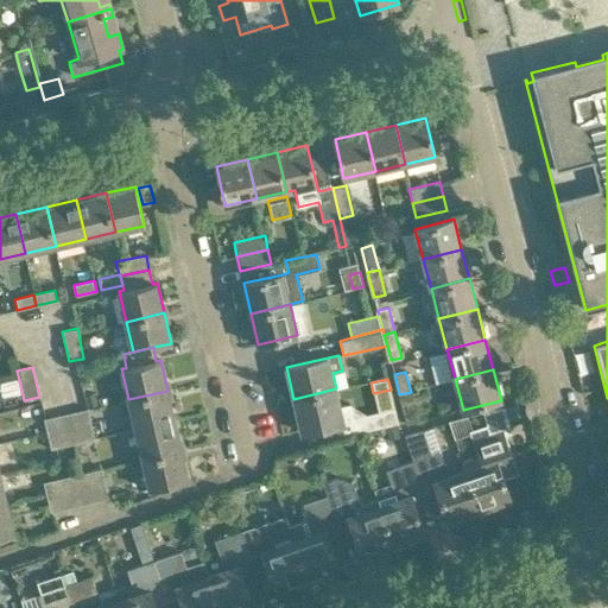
[(336,388),(293,399),(302,432),(344,422),(354,419),(350,404),(340,406),(336,388)]
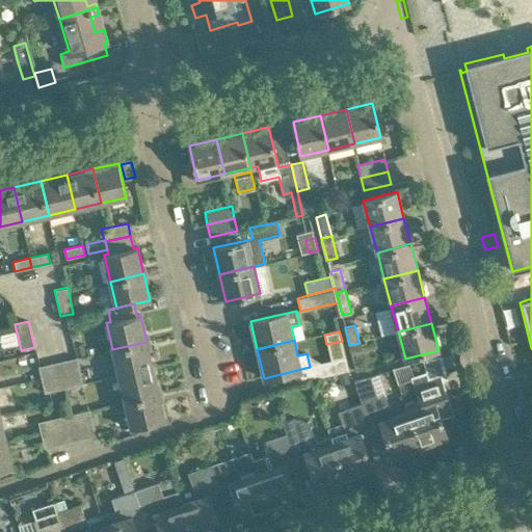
[(147,342),(112,349),(118,375),(153,368),(147,342)]
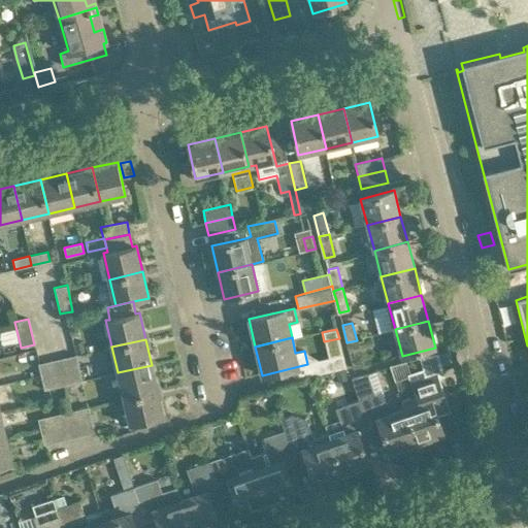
[(357,340),(347,342),(354,368),(363,365),(357,340)]
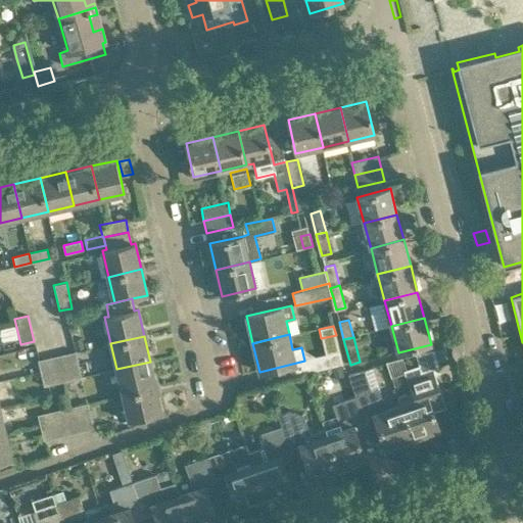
[(80,339),(72,340),(74,350),(82,348),(80,339)]
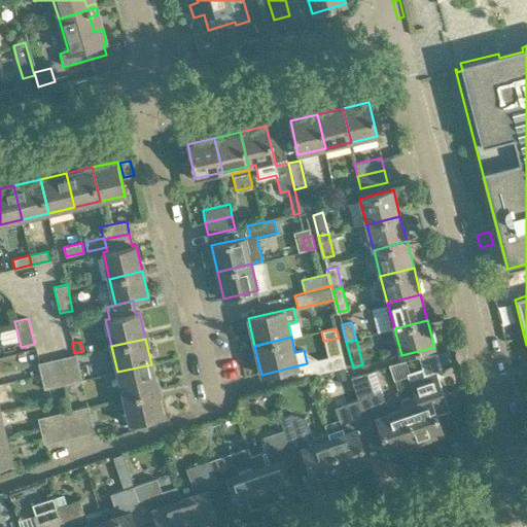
[(307,363),(299,365),(301,377),(346,366),(343,353),(318,359),(304,350),(307,363)]
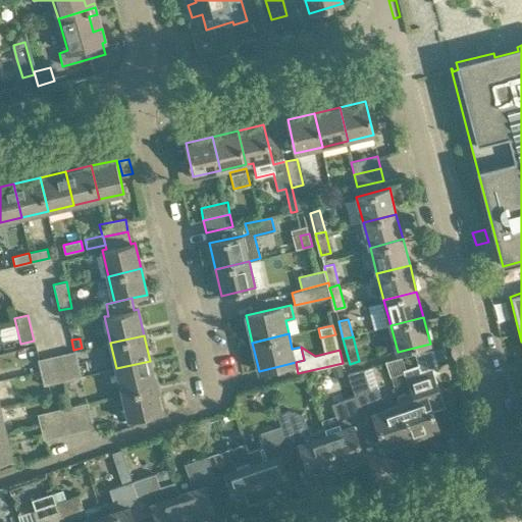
[(412,390),(398,396),(400,404),(400,403),(412,436),(413,440),(426,435),(425,432),(437,427),(429,402),(433,400),(432,397),(439,395),(432,372),(438,370),(431,349),(424,350),(415,353),(419,366),(405,371),(408,377),(412,390)]
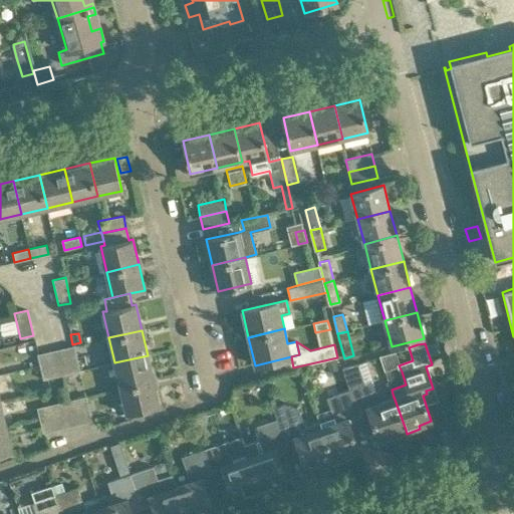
[(73,345),(61,348),(67,373),(79,370),(73,345)]
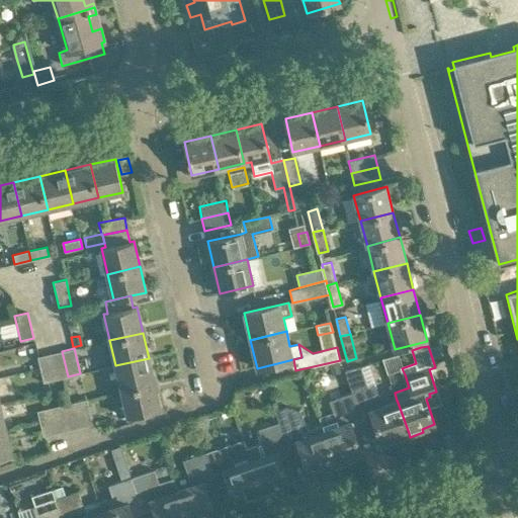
[(62,351),(50,353),(56,379),(68,376),(62,351)]
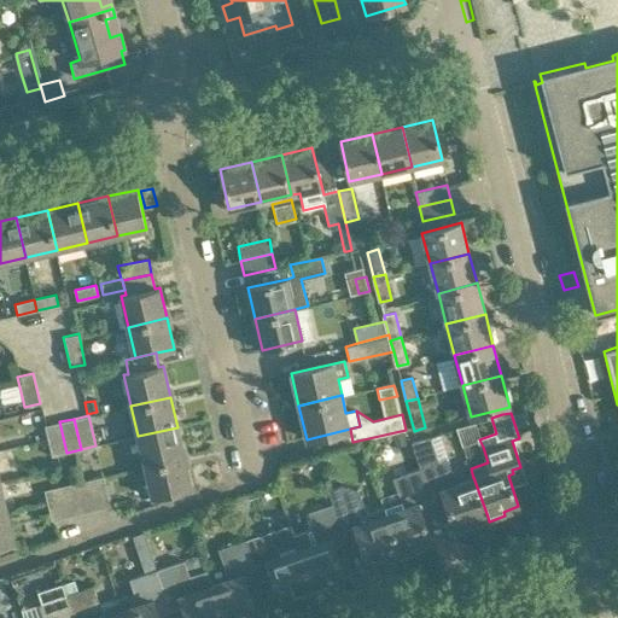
[(44,425),(47,441),(51,456),(66,453),(59,421),(46,425),(44,425)]
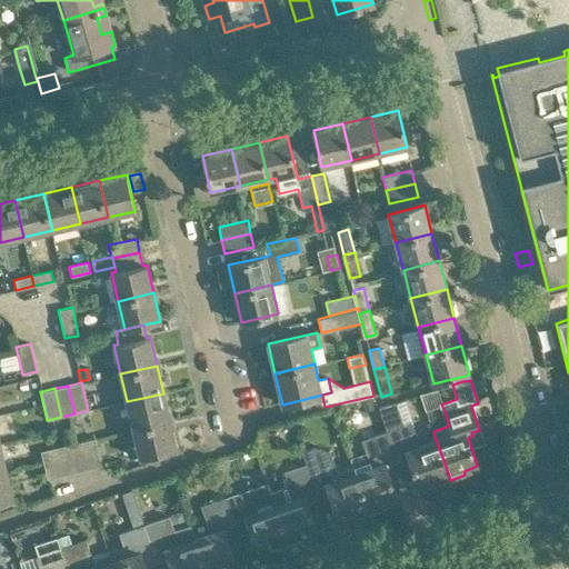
[(163,393),(127,401),(133,430),(170,421),(163,393)]
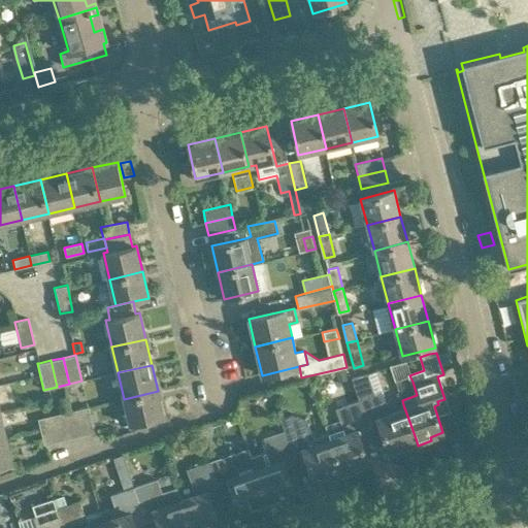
[(345,370),(336,372),(338,382),(348,380),(345,370)]
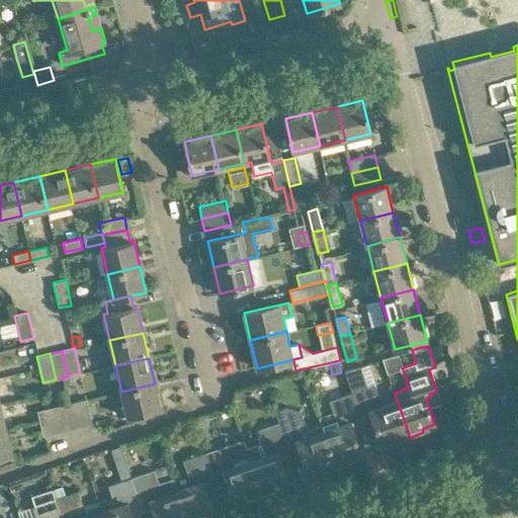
[(360,366),(345,369),(362,420),(372,417),(381,442),(409,433),(397,400),(397,401),(382,405),(375,384),(367,387),(360,366)]
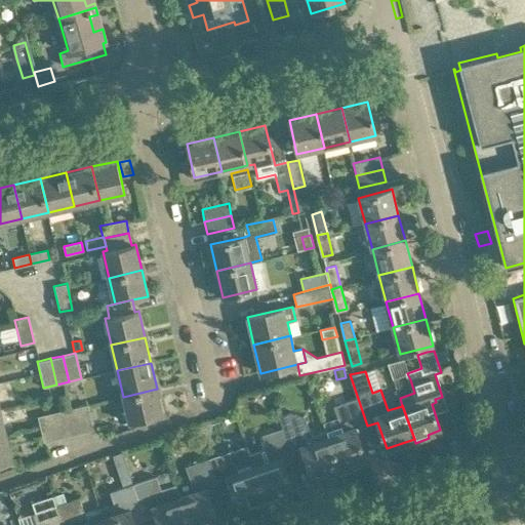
[(367,426),(350,374),(349,375),(356,398),(333,406),(337,417),(324,422),(326,431),(328,436),(339,469),(366,460),(356,430),(367,426)]
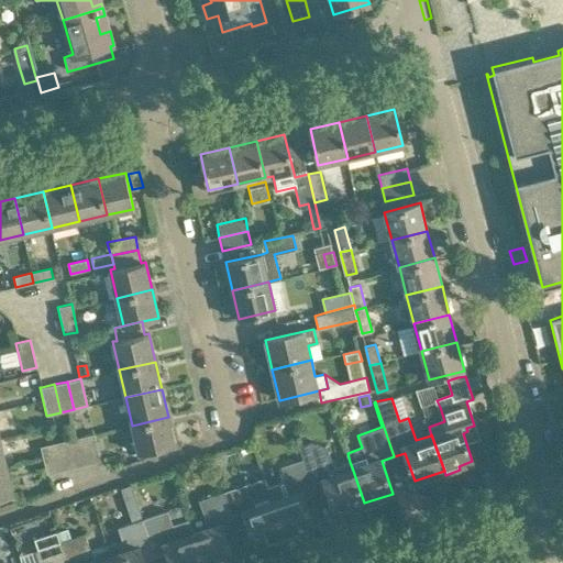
[(168,417),(132,426),(139,453),(175,444),(168,417)]
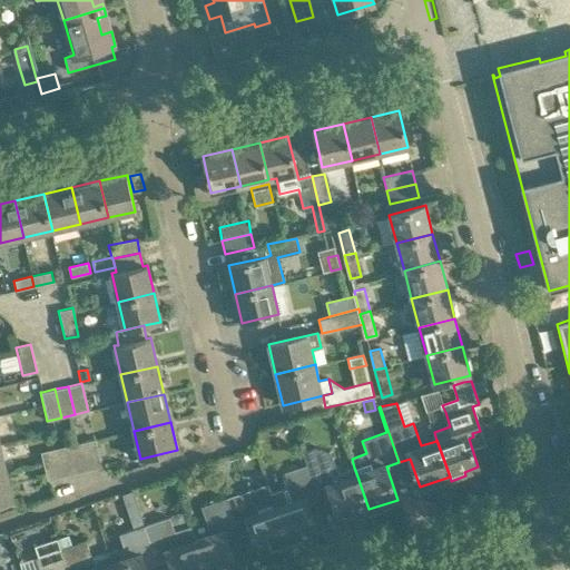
[(96,440),(81,443),(89,471),(102,468),(96,440)]
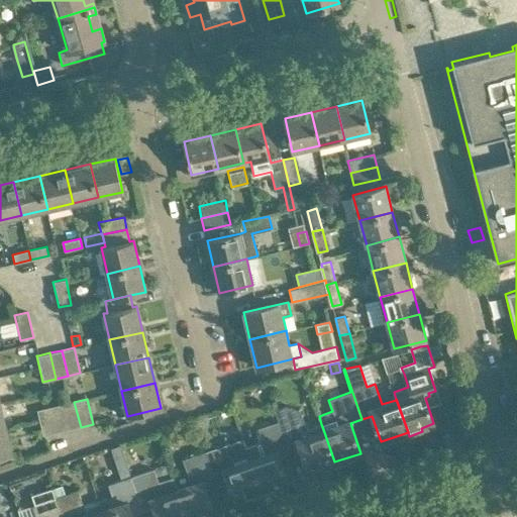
[(74,402),(62,405),(69,430),(81,427),(74,402)]
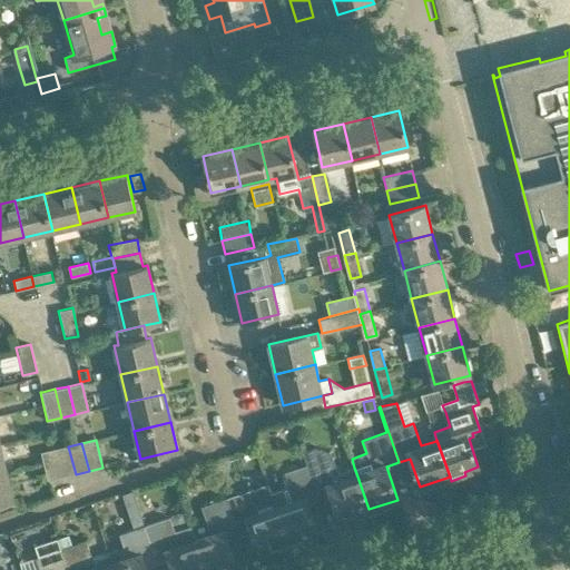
[(68,446),(55,450),(61,478),(76,474),(68,446)]
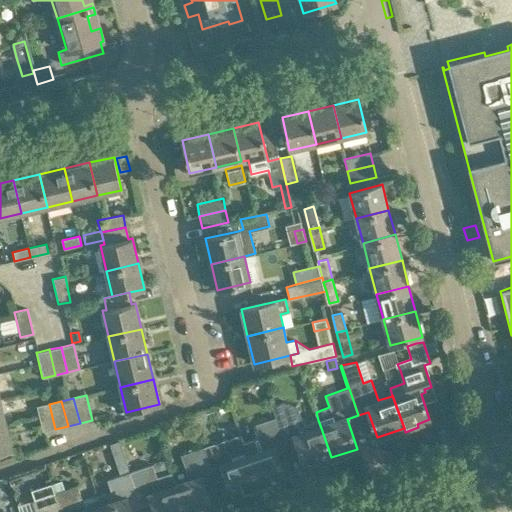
[(331,457),(320,425),(318,420),(304,425),(299,409),(298,409),(297,406),(282,402),(272,405),(286,445),(295,441),(304,467),(331,457)]
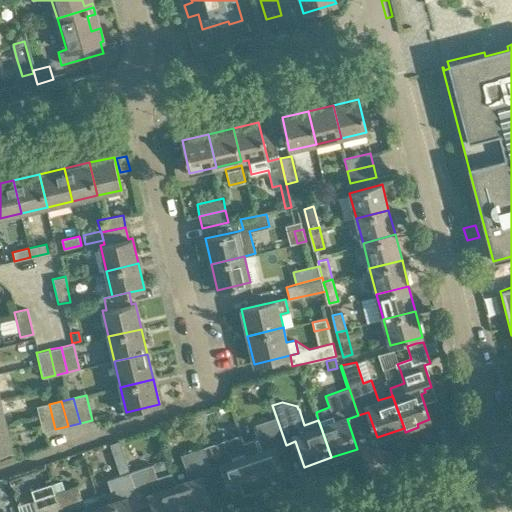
[(49,404),(37,407),(38,412),(43,432),(55,429),(49,404)]
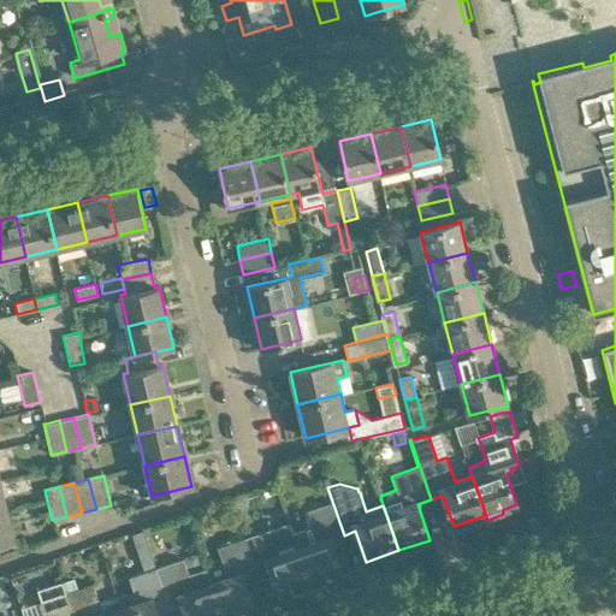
[(309,527),(294,533),(312,586),(343,575),(330,539),(344,535),(327,487),(326,489),(330,502),(313,508),(304,511),(309,527)]
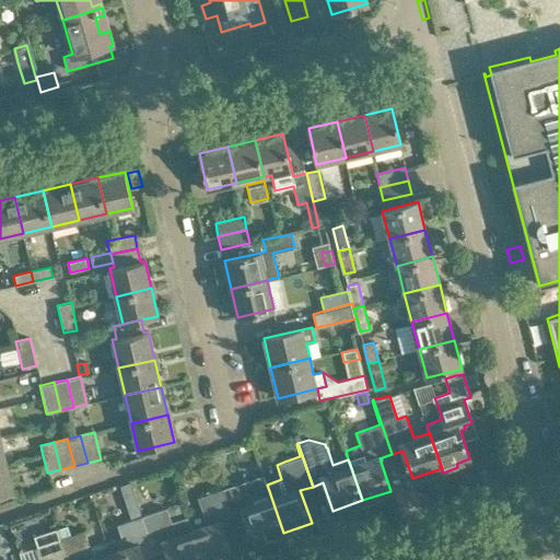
[(7,465),(0,466),(0,494),(13,492),(7,465)]
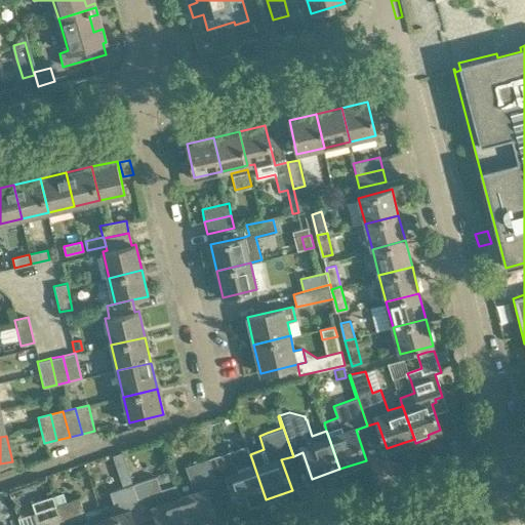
[(236,448),(209,457),(217,481),(218,486),(229,483),(238,509),(266,499),(250,454),(246,445),(236,448)]
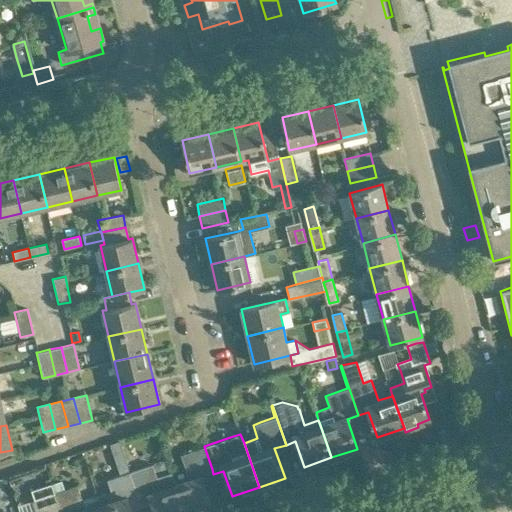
[(202,478),(213,474),(212,469),(204,446),(185,452),(185,454),(181,455),(189,479),(176,484),(184,511),(199,511),(212,508),(202,478)]
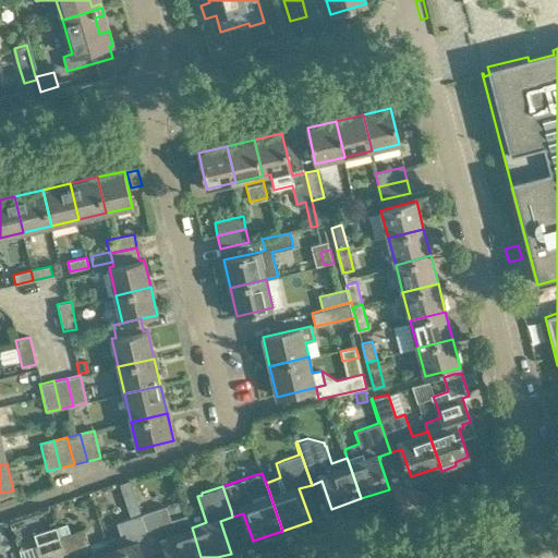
[(201,557),(192,528),(191,528),(186,516),(171,521),(166,505),(142,513),(153,544),(162,541),(168,557),(201,557)]
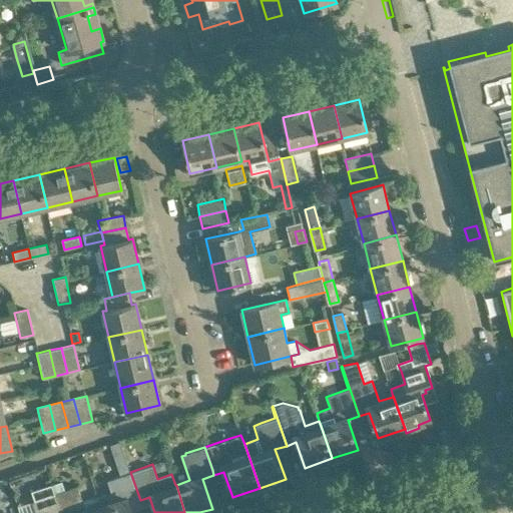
[(115,490),(97,496),(102,512),(132,512),(129,504),(140,500),(130,472),(111,478),(115,490)]
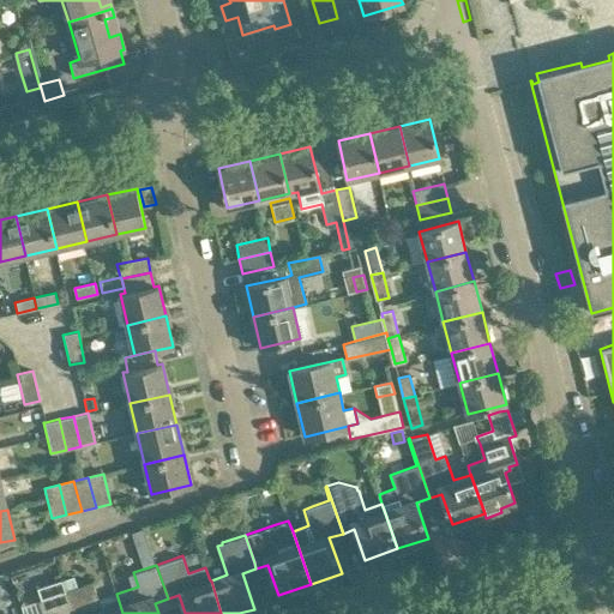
[(66,577),(62,578),(66,590),(76,587),(72,575),(66,577)]
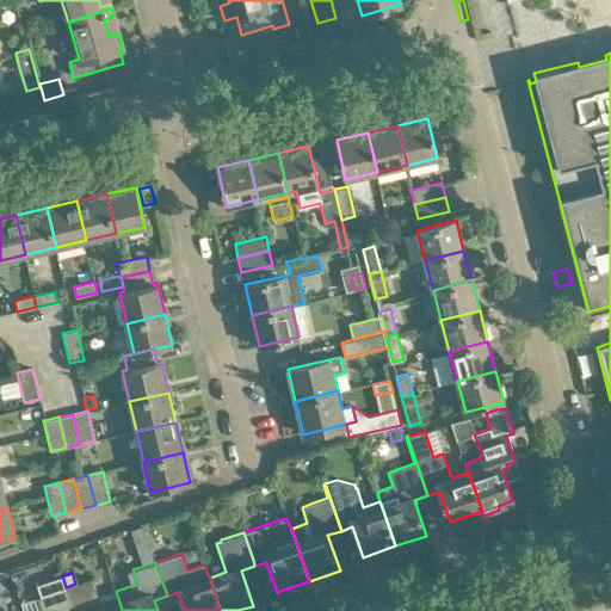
[(66,587),(62,575),(38,584),(48,609),(39,610),(73,610),(66,587)]
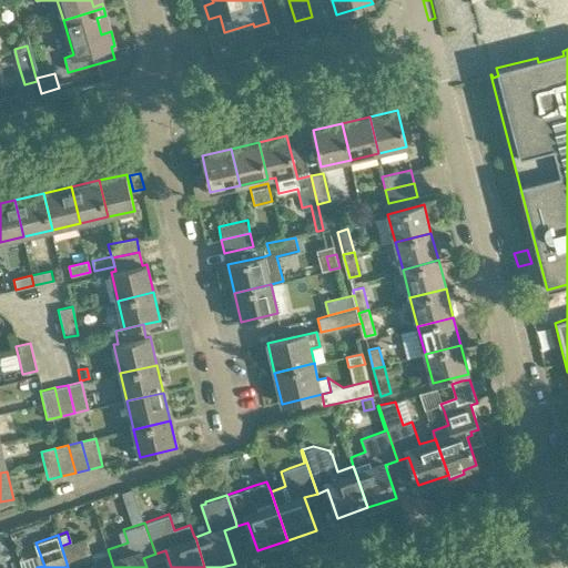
[(84,537),(70,543),(61,546),(68,567),(113,567),(108,549),(91,555),(84,537)]
